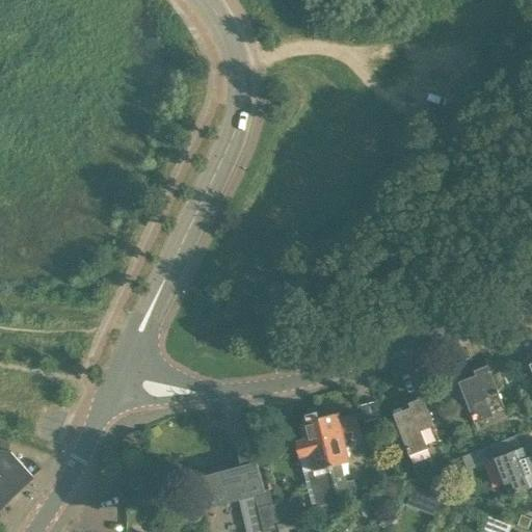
[(478,432),(509,420),(483,355),(482,355),(486,366),(474,371),(476,375),(458,382),(478,432)]
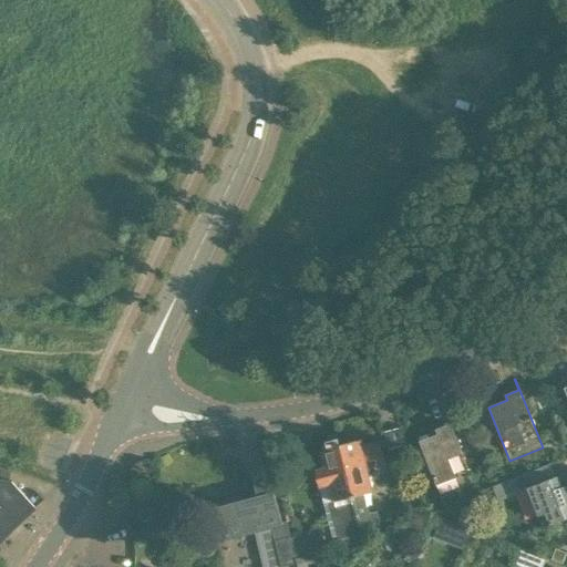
[(470,473),(450,424),(435,430),(437,435),(419,442),(436,486),(470,473)]
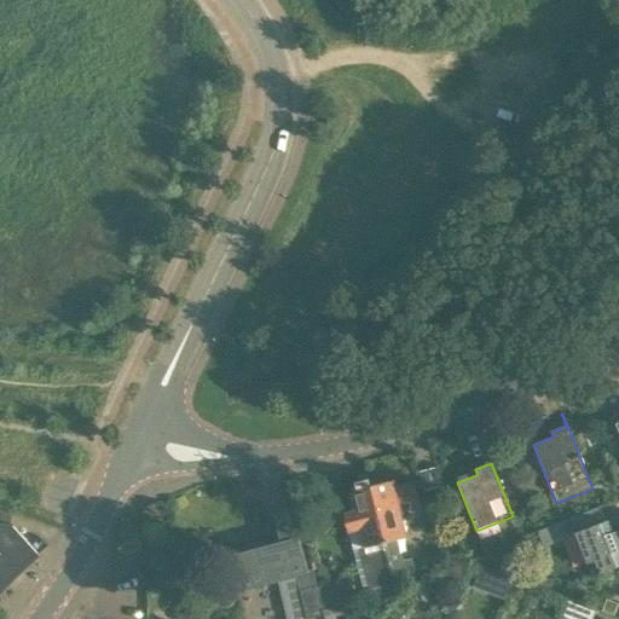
[(440,487),(435,469),(421,473),(426,491),(440,487)]
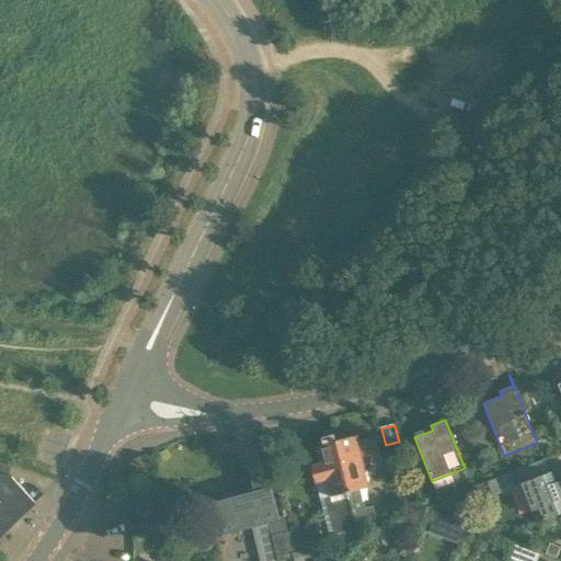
[(357,435),(336,441),(342,462),(339,464),(355,524),(376,518),(373,506),(365,508),(361,490),(370,487),(370,484),(368,485),(365,471),(382,467),(380,458),(375,459),(369,439),(358,443),(357,438),(358,437),(357,435)]
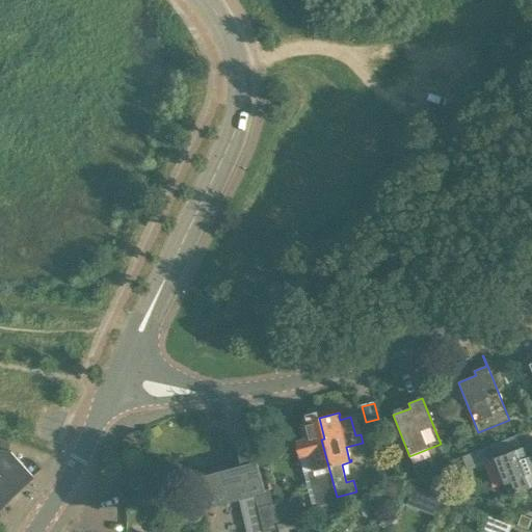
[(337,497),(321,440),(324,439),(319,418),(298,423),(298,425),(301,424),(304,439),(294,441),(302,474),(309,472),(316,502),(337,497)]
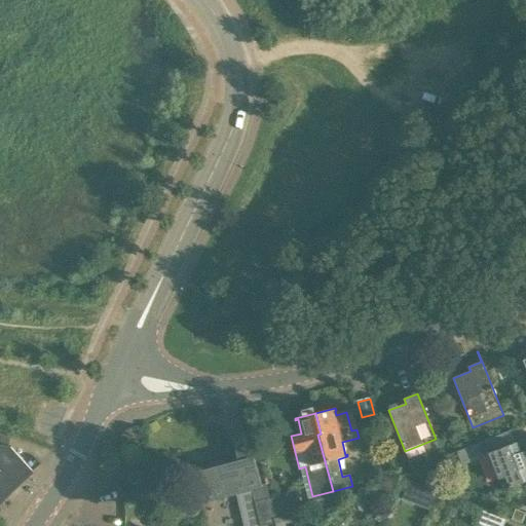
[(525,448),(523,440),(516,443),(511,430),(456,452),(462,465),(489,454),(503,490),(525,481),(525,448)]
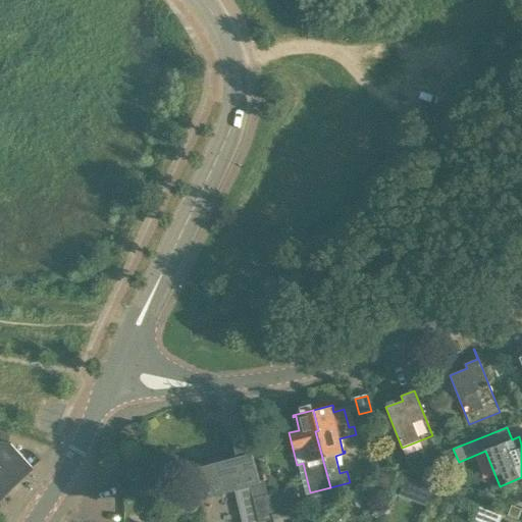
[(258,521),(253,499),(266,496),(263,481),(260,482),(247,432),(232,435),(239,457),(202,467),(210,497),(235,489),(241,521),(258,521)]
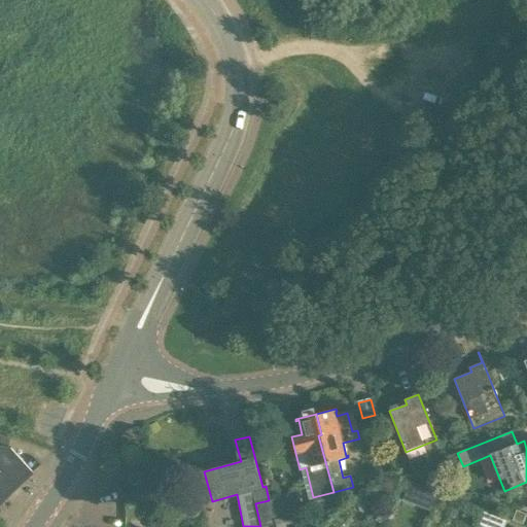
[(11,449),(0,446),(0,507),(6,500),(34,475),(11,449)]
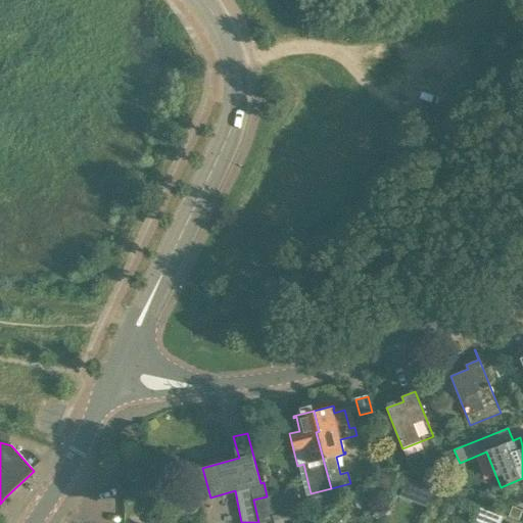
[(434,490),(424,486),(417,503),(427,507),(434,490)]
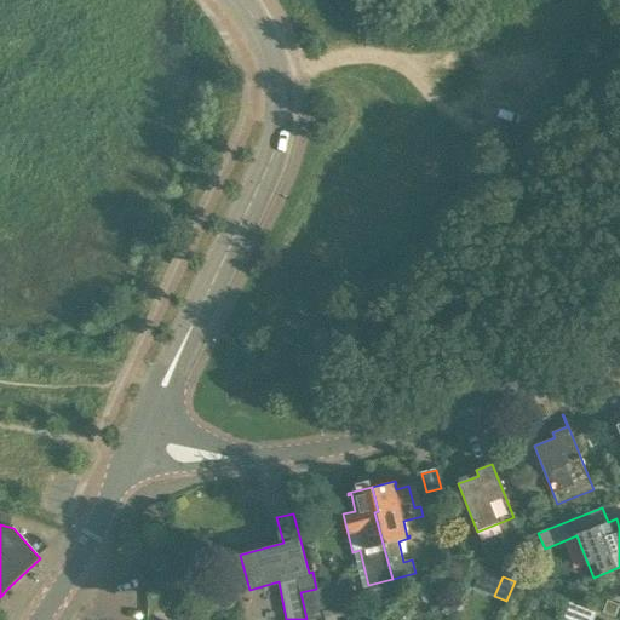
[(311,619),(325,616),(316,589),(300,592),(306,619),(311,619)]
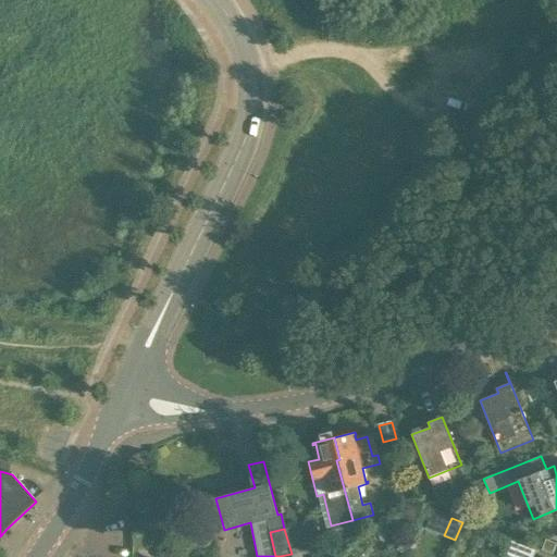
[(545,537),(541,549),(552,553),(556,542),(545,537)]
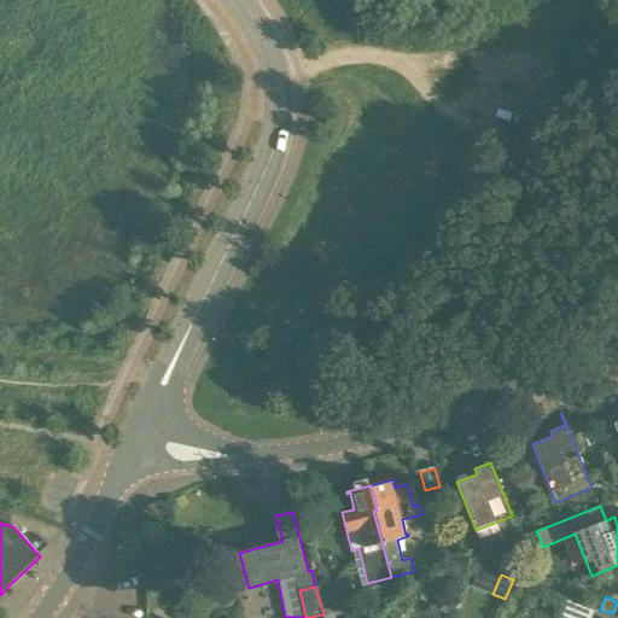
[(453,602),(445,598),(439,606),(447,611),(453,602)]
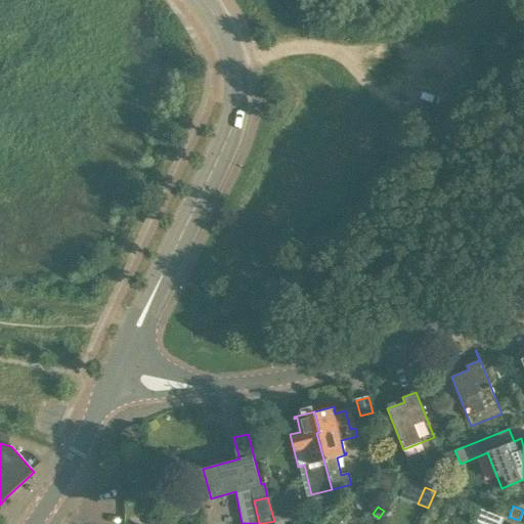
[(500,523),(504,517),(480,508),(476,520),(487,523),(500,523)]
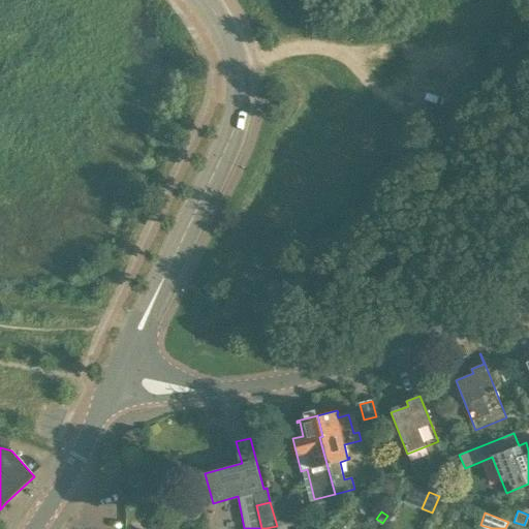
[(286,528),(304,525),(301,514),(291,516),(284,518),(286,528)]
